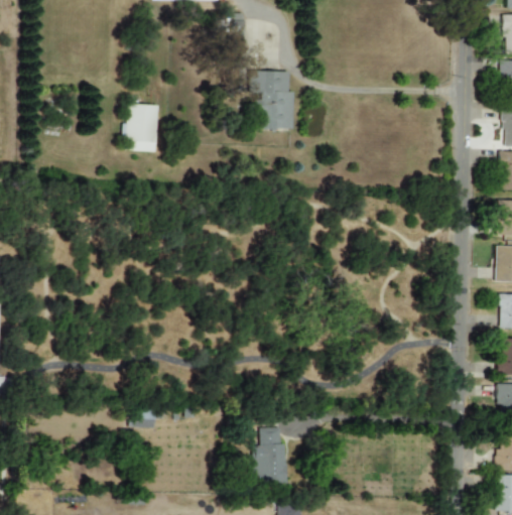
[(511,14),(503,14),(504,54),(511,53),(511,14)]
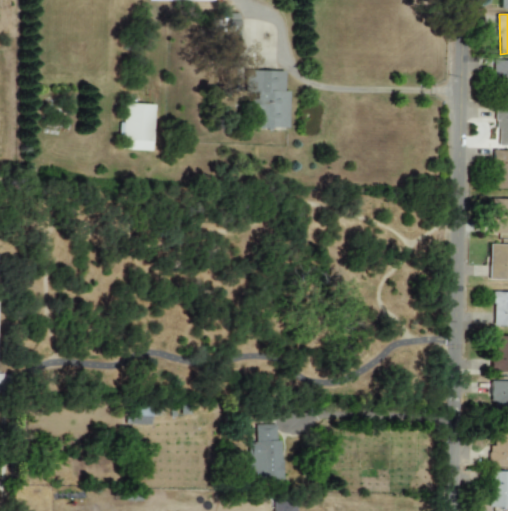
[(240,35),(241,15),(219,15),(218,35),(240,35)]
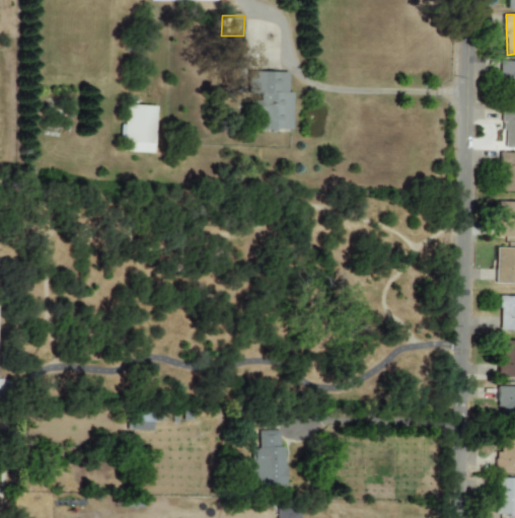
[(505,102),(514,101),(514,60),(504,61),(505,102)]
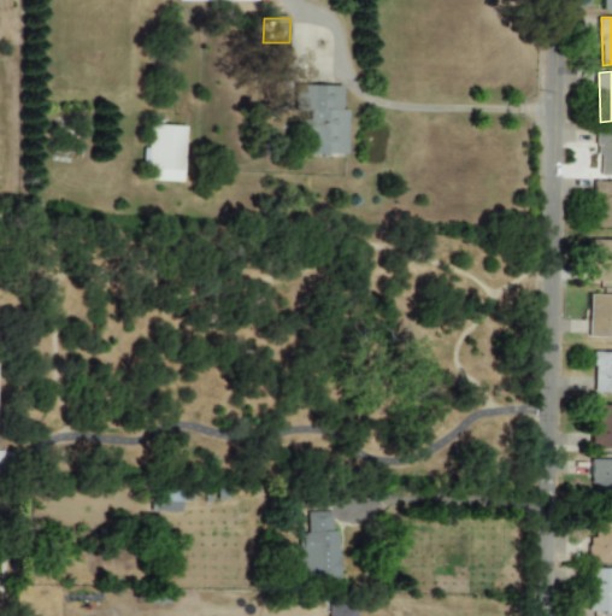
[(343,86),(295,84),(295,112),(305,112),(305,154),(348,154),(349,109),(343,109),(343,86)]
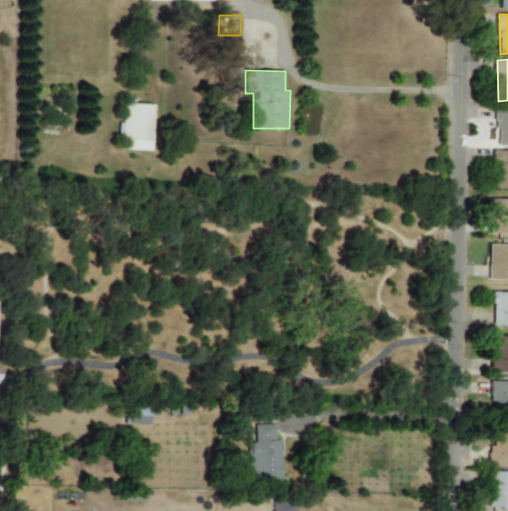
[(156,104),(124,103),(122,149),(154,150),(156,104)]
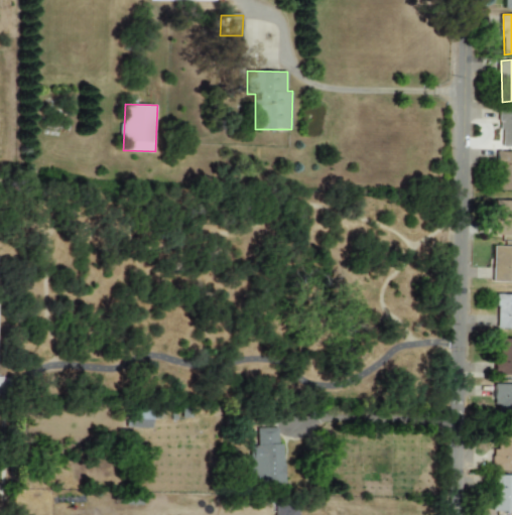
[(503,146),(511,146),(511,107),(503,107),(503,146)]
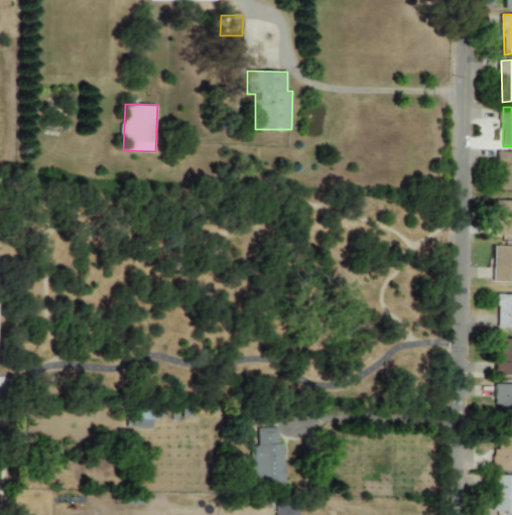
[(511,151),(501,151),(500,189),(511,189),(511,151)]
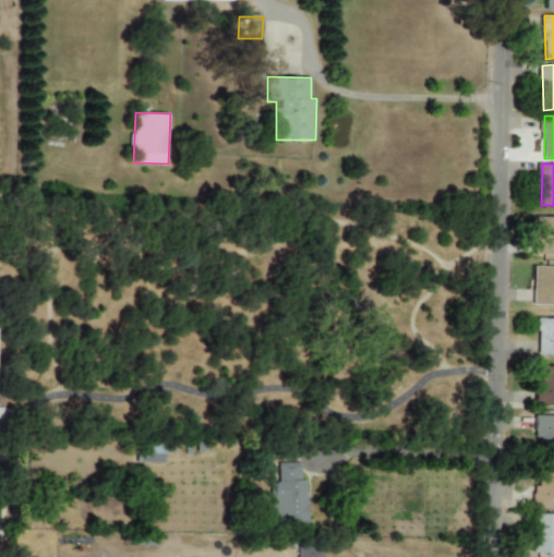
[(553,216),(539,216),(538,254),(553,254),(553,216)]
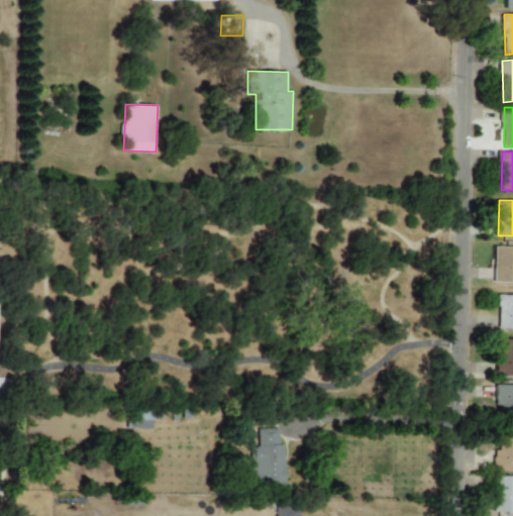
[(512,246),(497,246),(496,282),(512,283),(512,246)]
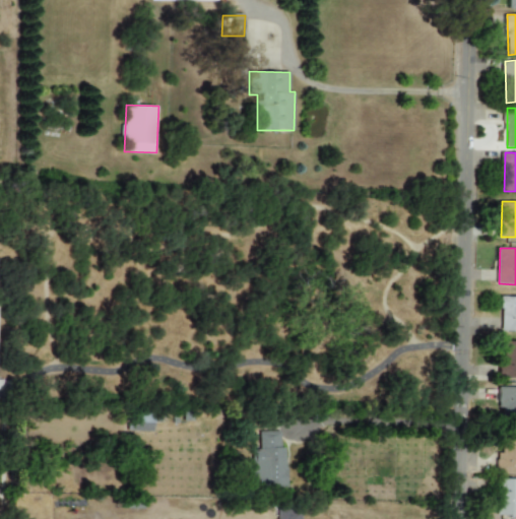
[(515,297),(503,297),(503,330),(515,330),(515,297)]
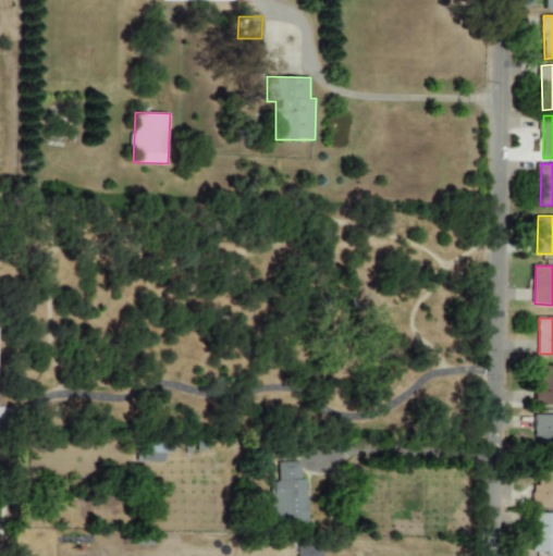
[(538,404),(552,404),(552,365),(539,365),(538,404)]
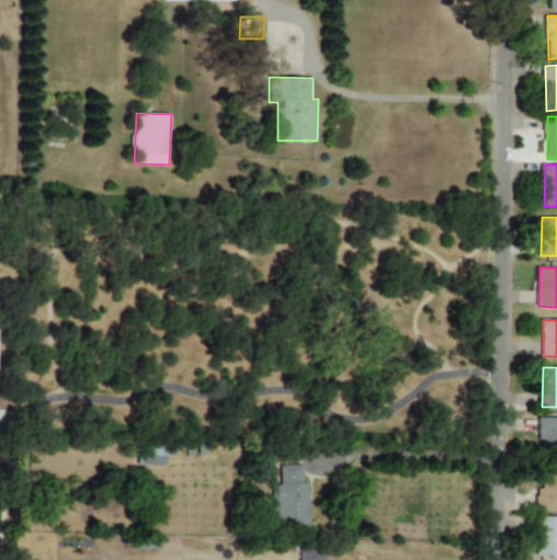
[(542,457),(556,456),(556,416),(542,416),(542,457)]
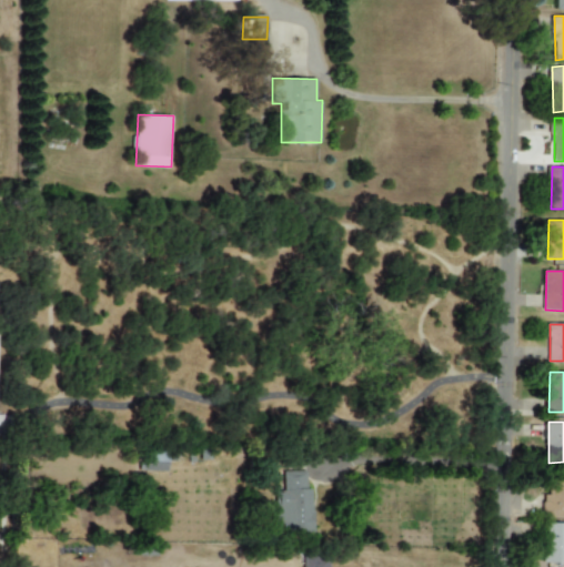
[(147,472),(170,472),(170,452),(147,451),(147,472)]
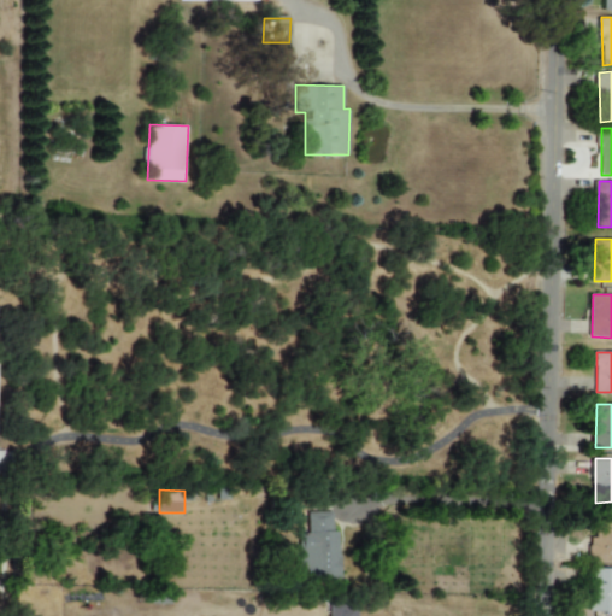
[(340,529),(335,529),(335,511),(311,511),(312,524),(301,524),(304,570),(341,569),(340,529)]
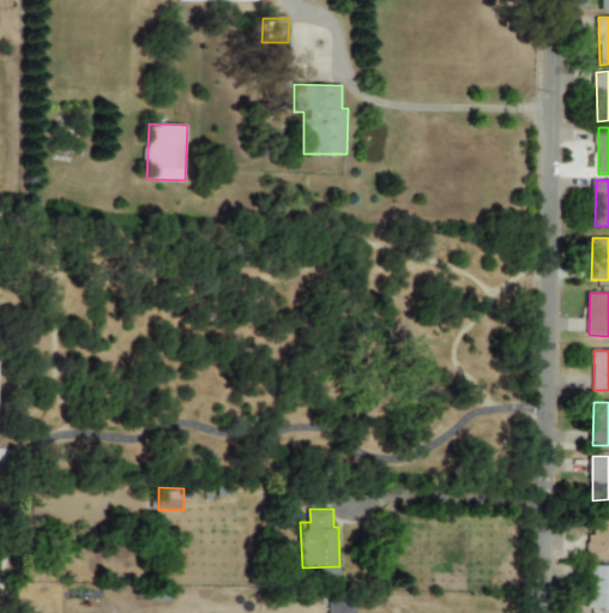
[(608,515),(596,516),(596,534),(589,534),(589,559),(608,558),(608,515)]
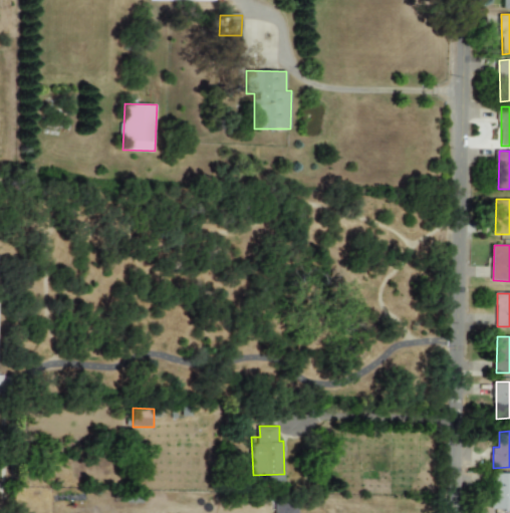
[(509,473),(494,473),(494,509),(509,509),(509,473)]
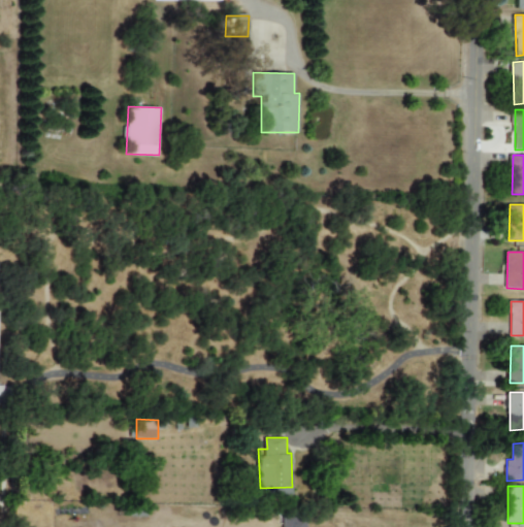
[(283,526),(305,526),(306,517),(283,517),(283,526)]
